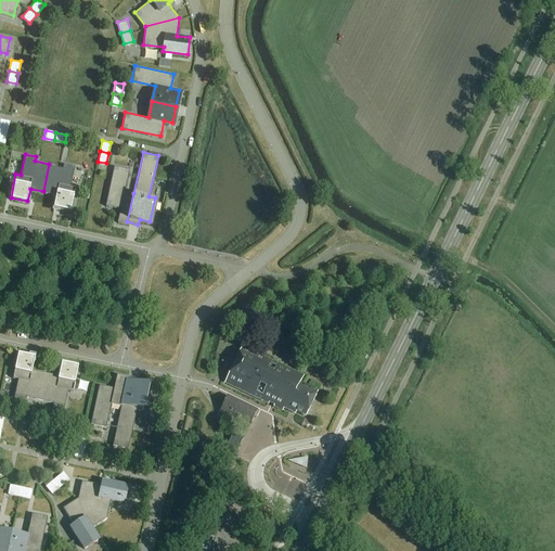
[(63,167),(49,164),(43,191),(56,194),(54,206),(71,209),(76,186),(71,184),(75,165),(64,163),(63,167)]
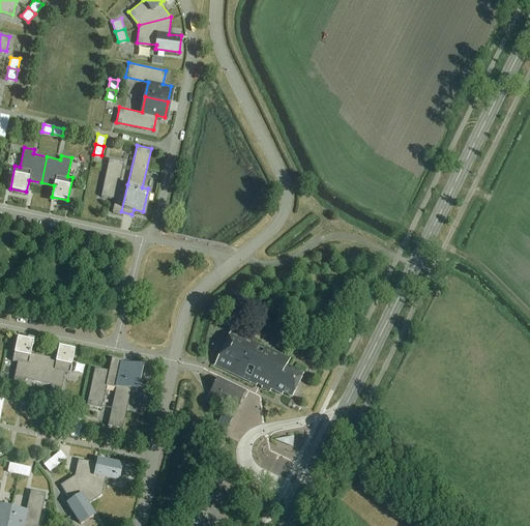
[(114,197),(111,209),(121,211),(127,184),(118,182),(123,159),(109,156),(100,194),(114,197)]
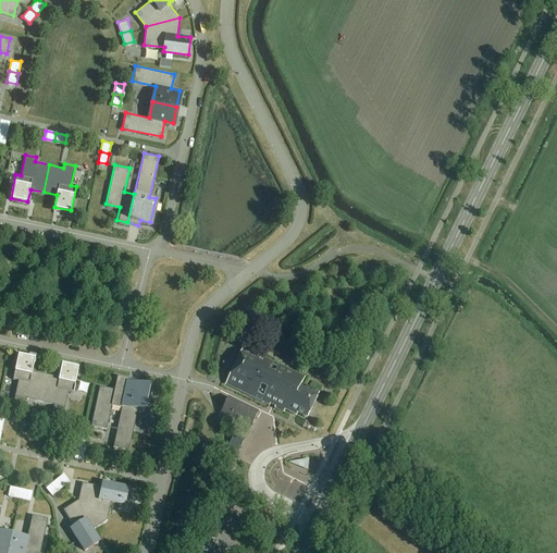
[(325,332),(327,327),(319,323),(317,328),(325,332)]
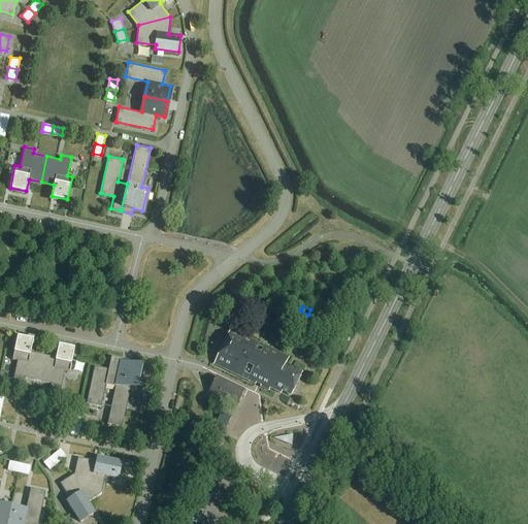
[(289,355),(231,327),(213,361),(255,382),(257,378),(262,381),(260,384),(268,388),(269,386),(281,391),(282,389),(291,393),(301,370),(285,362),(289,355)]
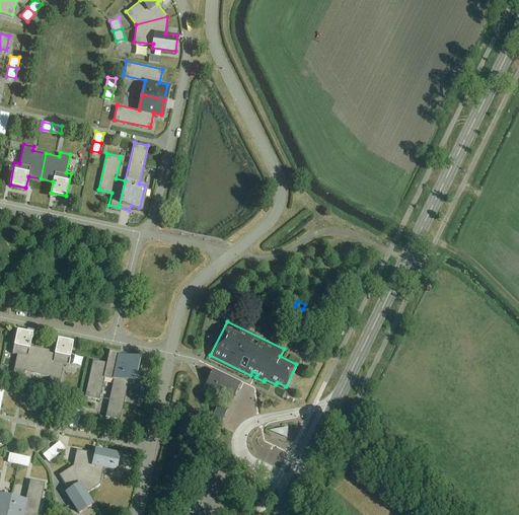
[(39,372),(44,346),(31,344),(33,332),(17,328),(13,351),(18,352),(14,371),(24,373),(25,369),(39,372)]
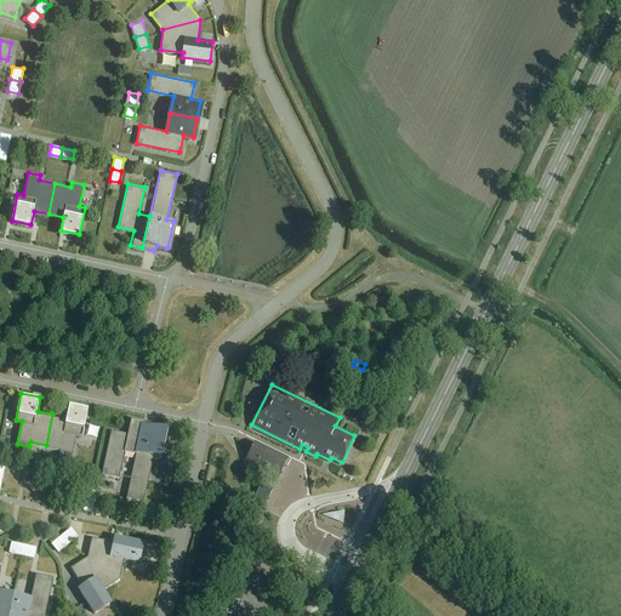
[(67,417),(52,414),(46,445),(62,448),(61,452),(73,455),(78,432),(83,433),(89,406),(69,403),(67,417)]
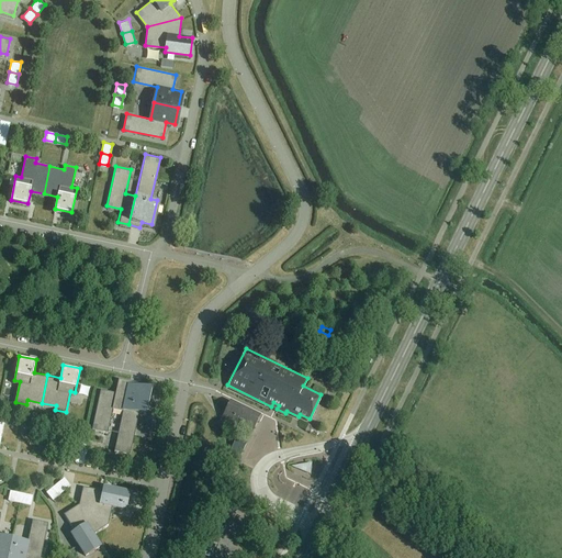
[(131,378),(120,376),(116,390),(101,387),(93,426),(109,430),(114,405),(124,408),(131,378)]
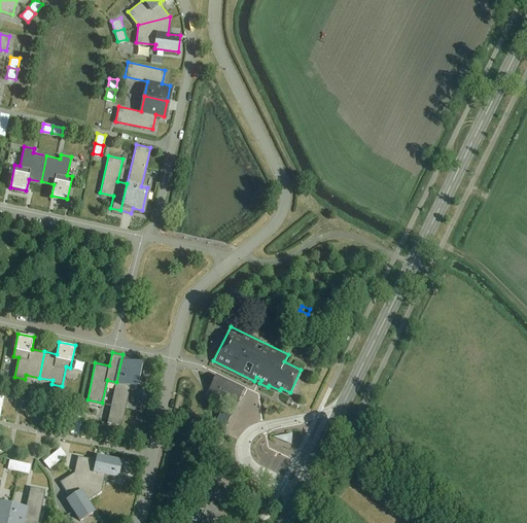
[(142,362),(132,360),(133,356),(123,354),(116,382),(109,420),(124,422),(132,384),(138,385),(142,362)]
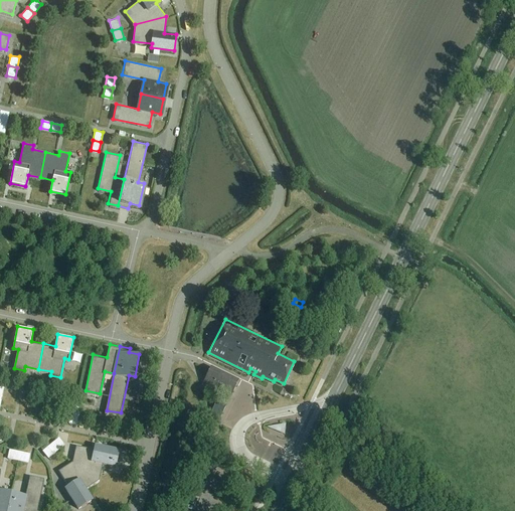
[(203,381),(230,394),(237,379),(210,366),(203,381)]
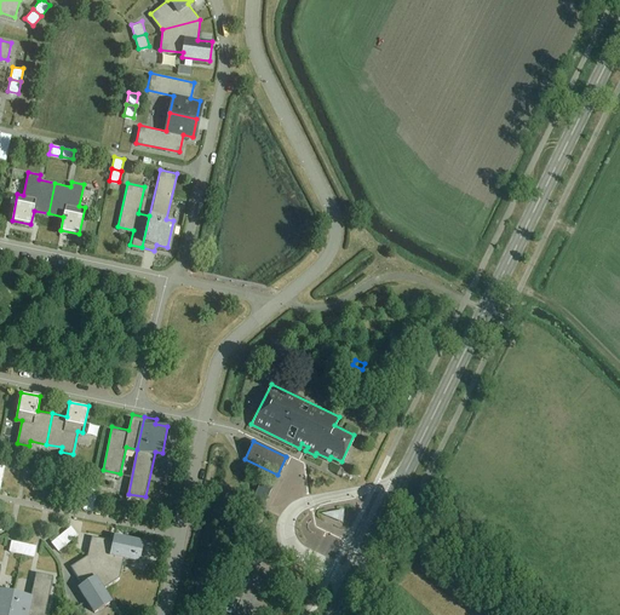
[(90,482),(87,494),(96,496),(99,484),(90,482)]
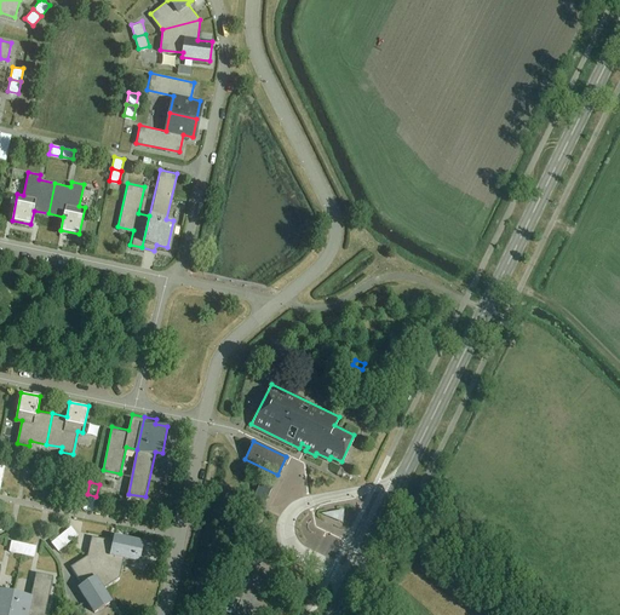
[(96,496),(87,494),(85,506),(93,509),(96,496)]
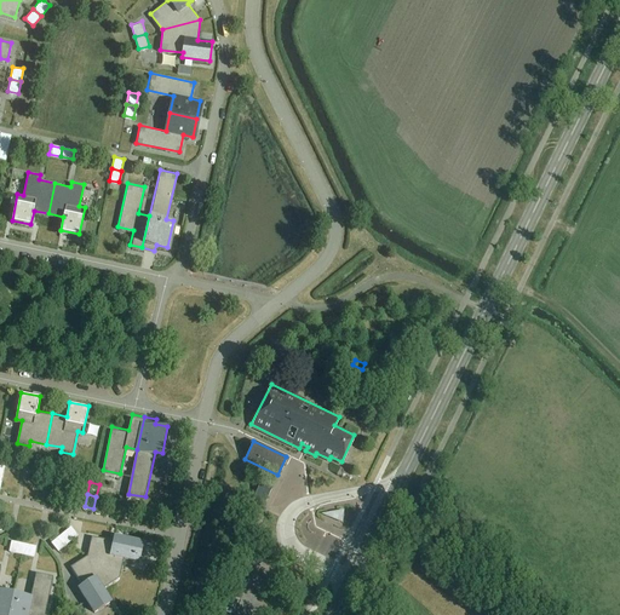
[(331,516),(345,515),(344,506),(329,507),(331,516)]
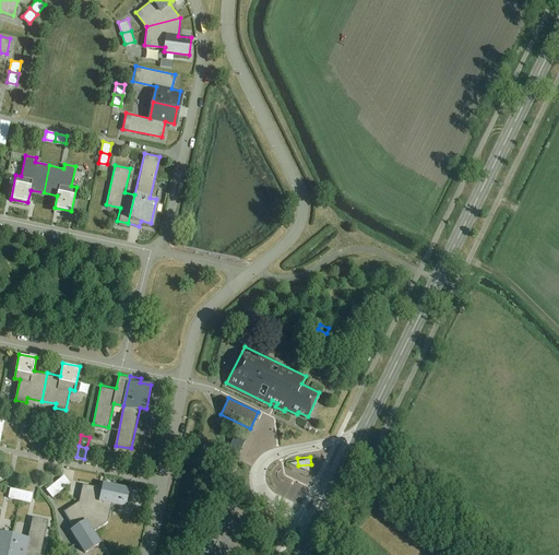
[(56,481),(61,487),(70,481),(64,474),(56,481)]
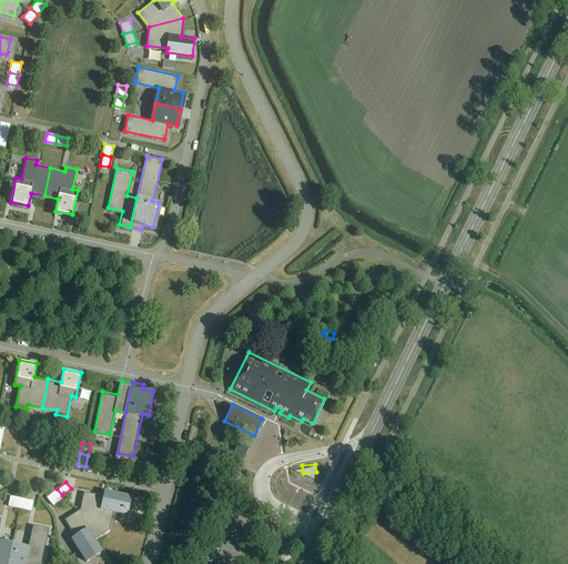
[(54,503),(62,495),(57,489),(48,496),(54,503)]
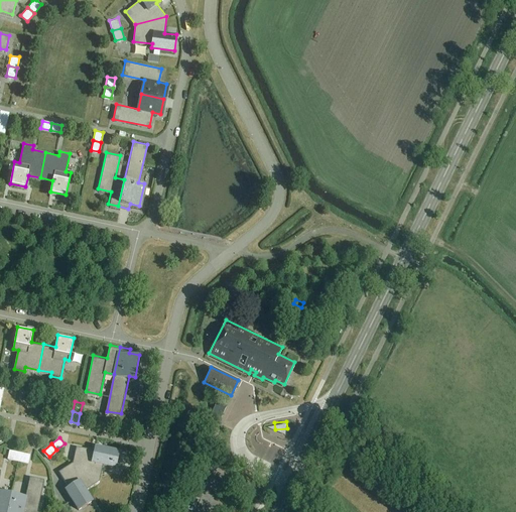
[(74,461),(100,480),(104,463),(115,466),(119,450),(97,445),(96,449),(77,444),(74,461)]
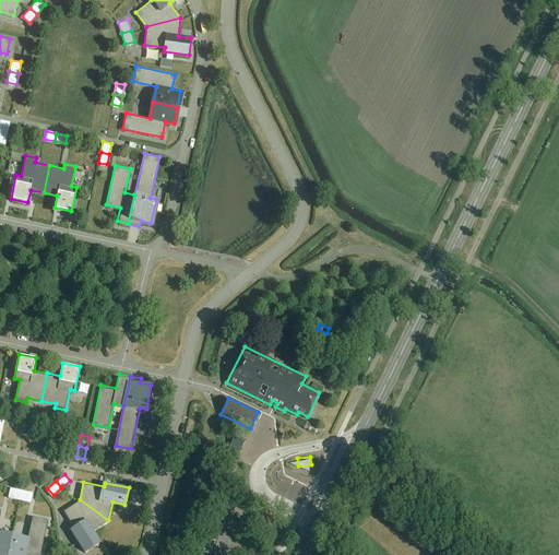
[(19,498),(21,487),(10,485),(8,496),(19,498)]
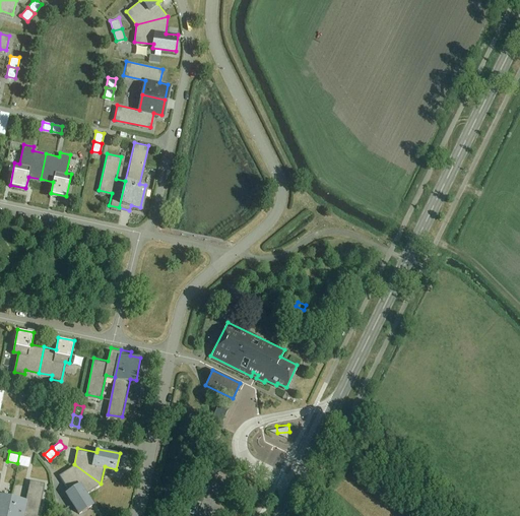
[(29,456),(19,453),(17,463),(27,465),(29,456)]
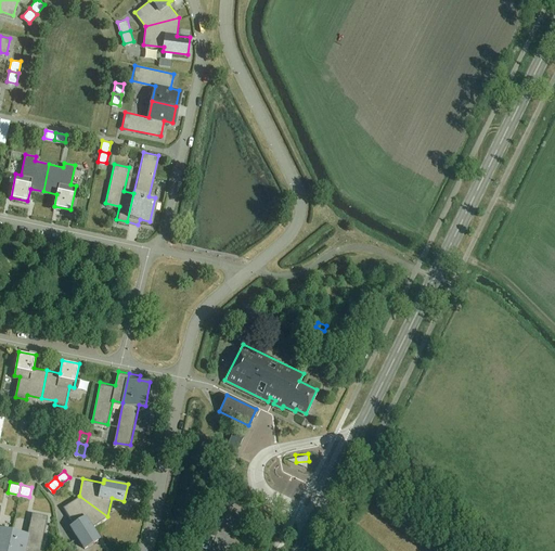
[(92,526),(107,516),(79,496),(64,507),(75,524),(72,526),(86,547),(100,537),(92,526)]
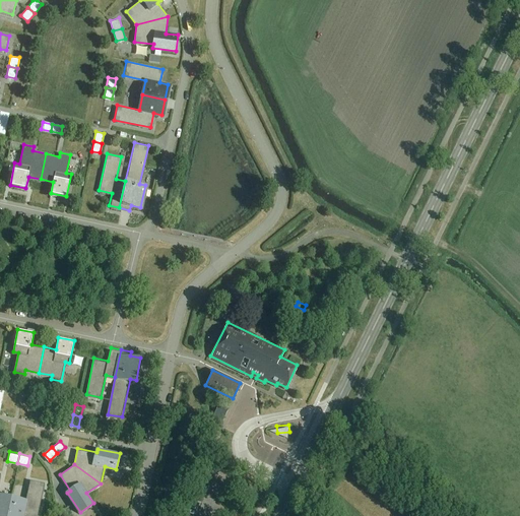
[(0,515),(7,515),(11,498),(0,496),(0,477),(1,473),(0,472),(0,515)]
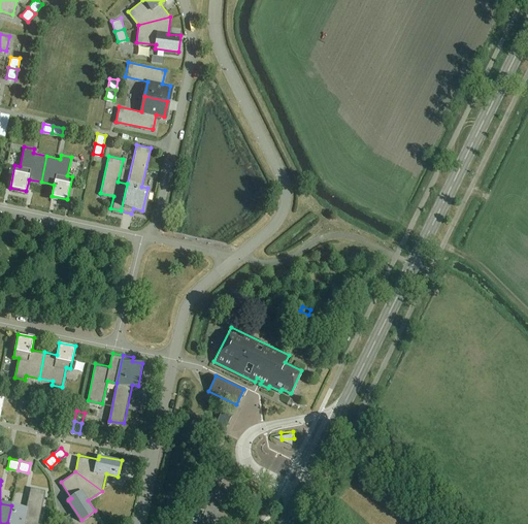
[(26,509),(11,505),(7,523),(24,523),(38,523),(45,489),(31,486),(26,509)]
